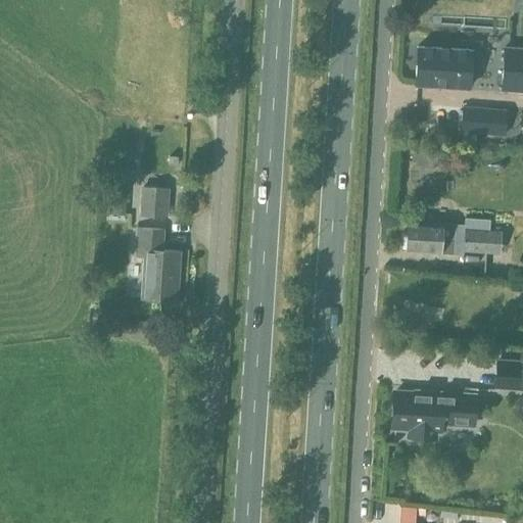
[(472,65),(473,50),(417,46),(415,84),(469,87),(470,64),(472,65)]
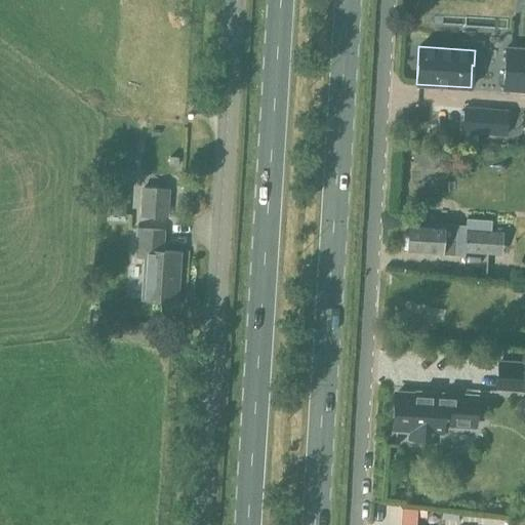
[(502,88),(524,89),(524,47),(506,46),(502,88)]
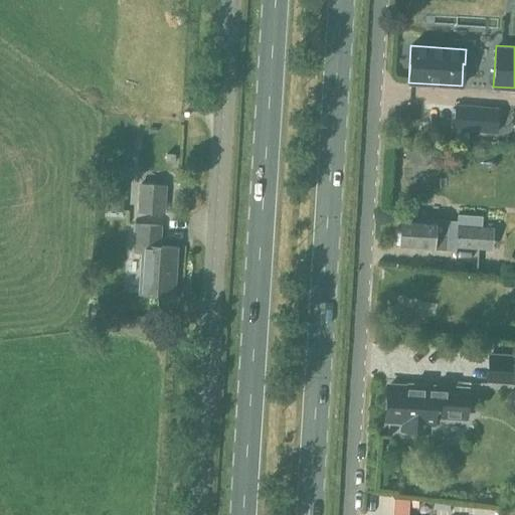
[(457,106),(455,128),(495,131),(497,109),(457,106)]
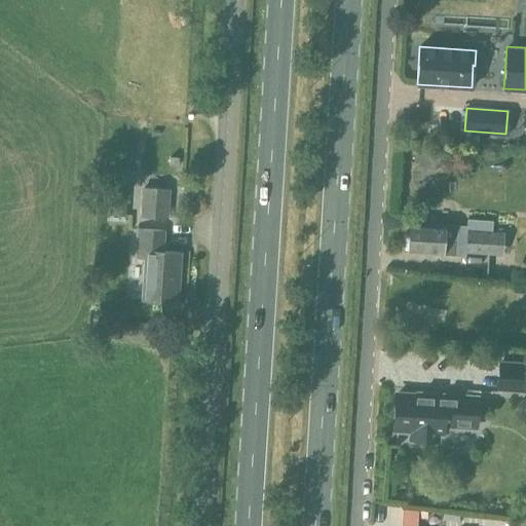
[(441,141),(415,140),(414,160),(439,161),(441,141)]
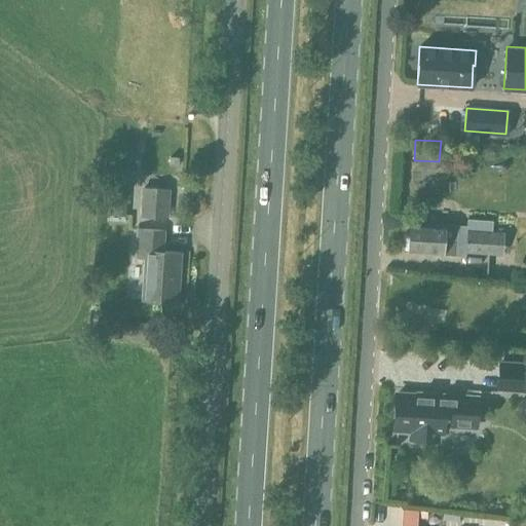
[(143,188),(142,214),(165,216),(166,190),(143,188)]
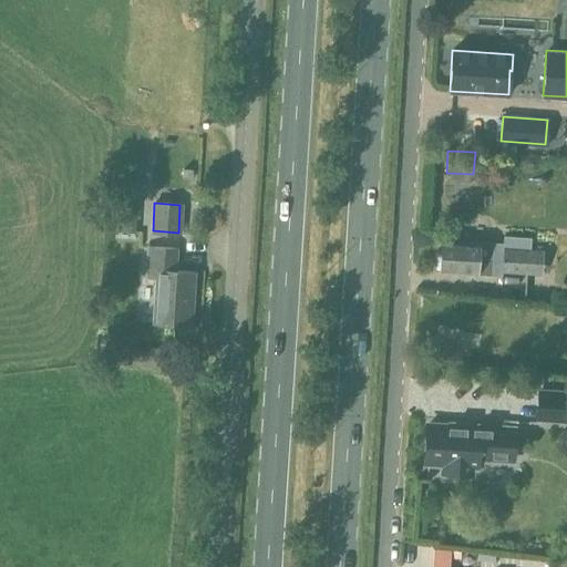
[(504,245),(502,270),(529,272),(532,238),(504,236),(504,245)]
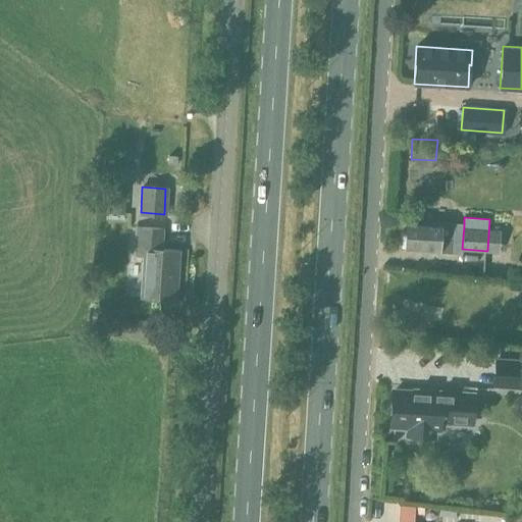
[(407,221),(406,250),(438,252),(452,252),(462,253),(462,249),(464,225),(407,221)]
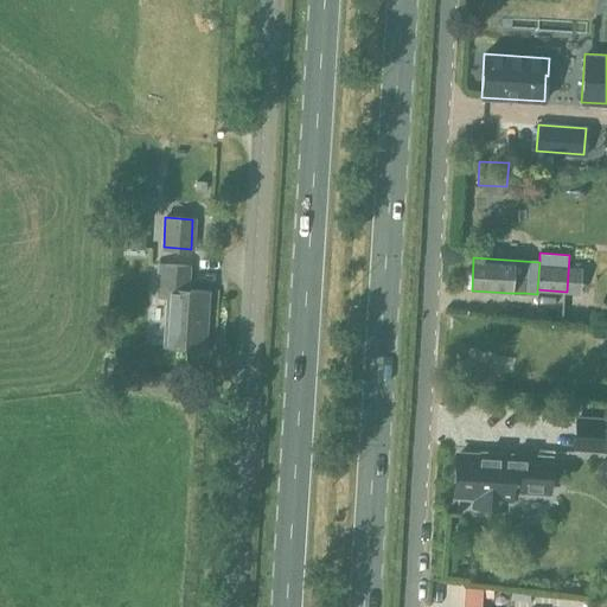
[(164,344),(204,346),(208,291),(189,289),(190,264),(158,262),(157,294),(167,295),(164,344)]
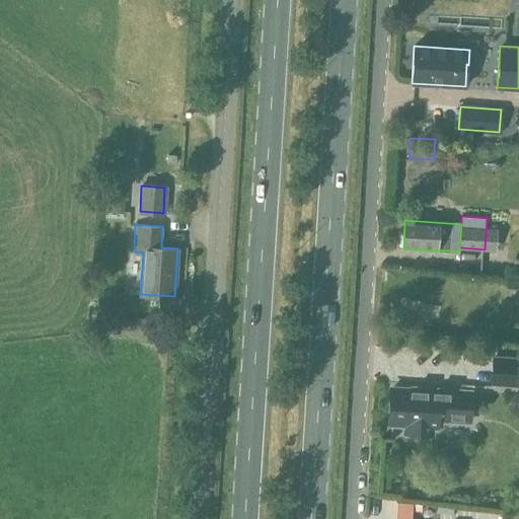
[(518,358),(494,357),(492,383),(518,385),(518,370),(518,358)]
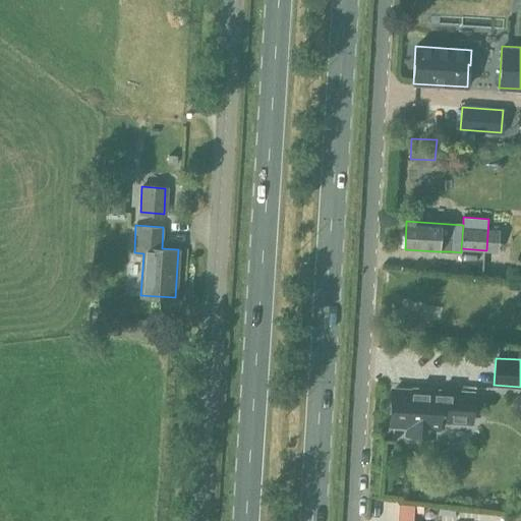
[(439,427),(440,423),(471,425),(473,393),(428,390),(428,393),(392,390),(390,424),(408,425),(407,433),(433,436),(435,427),(439,427)]
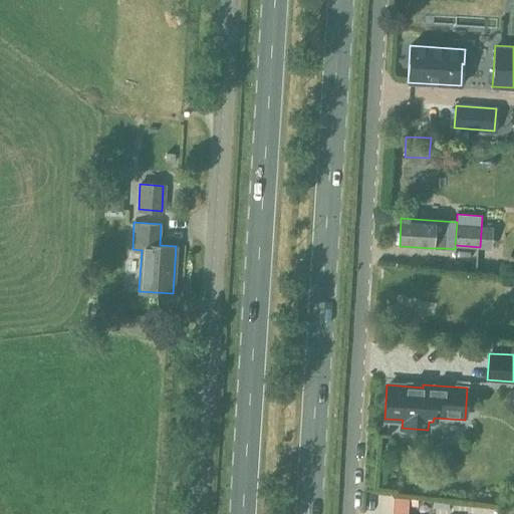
[(409,506),(417,507),(418,499),(409,498),(409,499),(409,506)]
